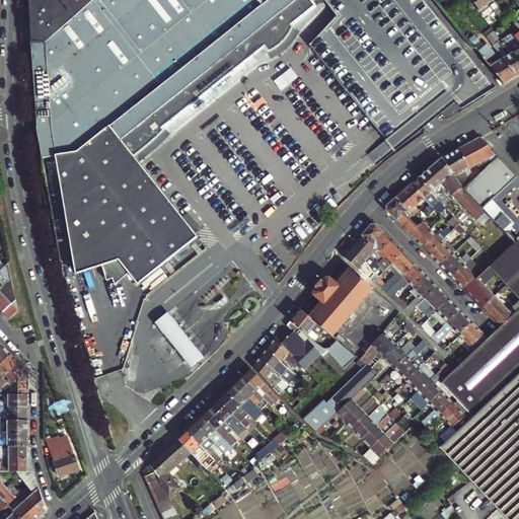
[(143,169),(136,161),(162,136),(160,134),(264,52),(269,57),(270,57),(274,55),(278,52),(280,50),(283,48),(284,47),(286,45),(288,42),(290,39),(291,35),(292,32),(294,29),(292,27),(316,8),(309,0),(41,0),(45,43),(45,49),(49,107),(50,126),(54,148),(65,213),(65,217),(79,212),(115,257),(124,270),(134,283),(192,238),(194,236),(195,236),(178,216),(143,169)]
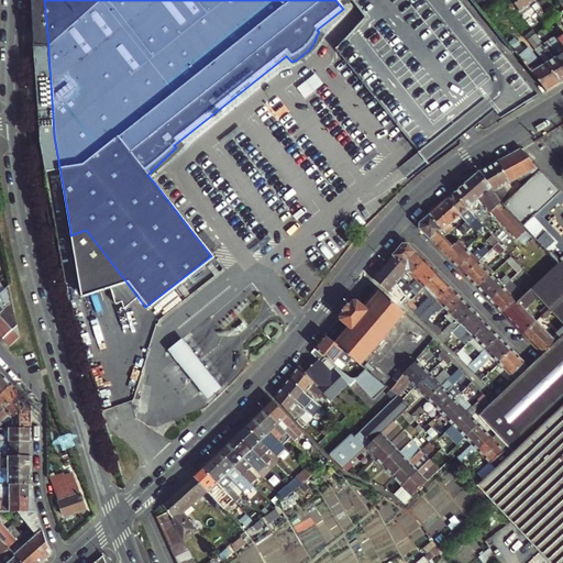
[(536,0),(512,0),(521,11),(532,2),(536,0)]
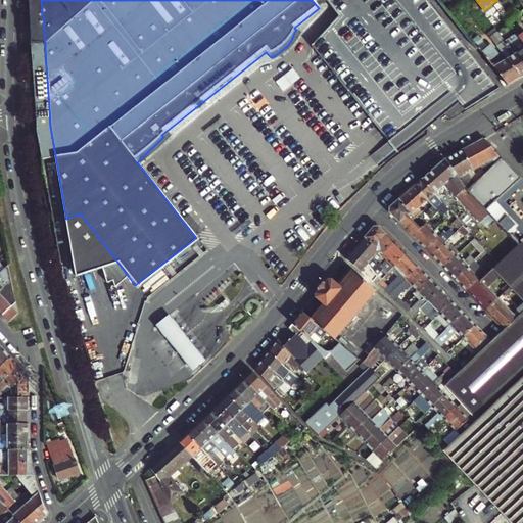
[(498,8),(509,21),(512,18),(503,6),(502,6),(498,8)]
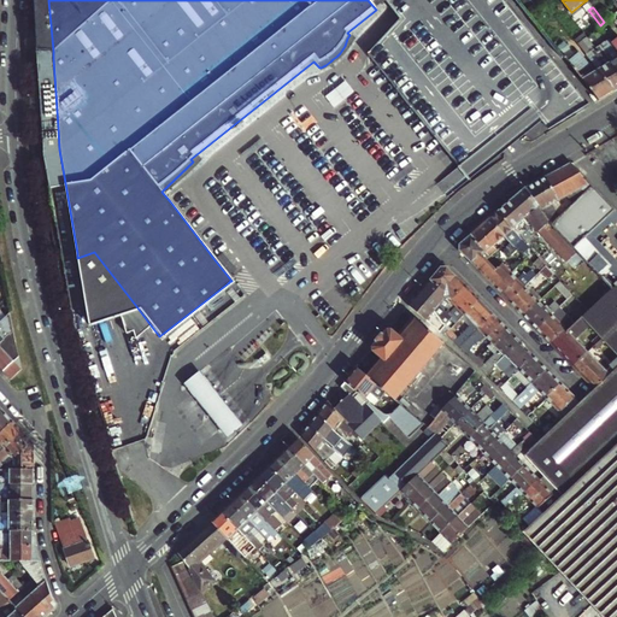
[(583,13),(597,31),(600,29),(601,28),(600,25),(588,10),(583,13)]
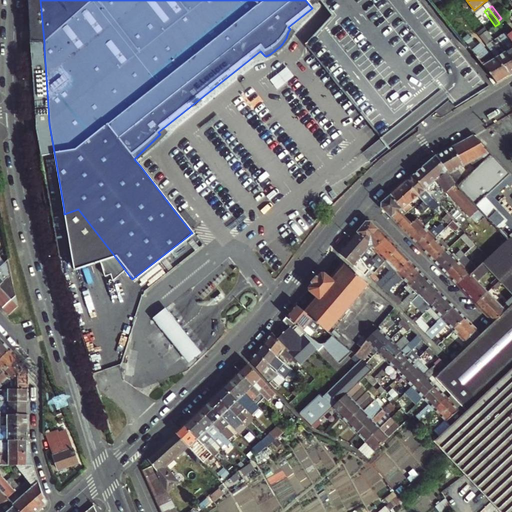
[(498,33),(494,36),(505,51),(511,59),(511,41),(508,37),(504,40),(498,33)]
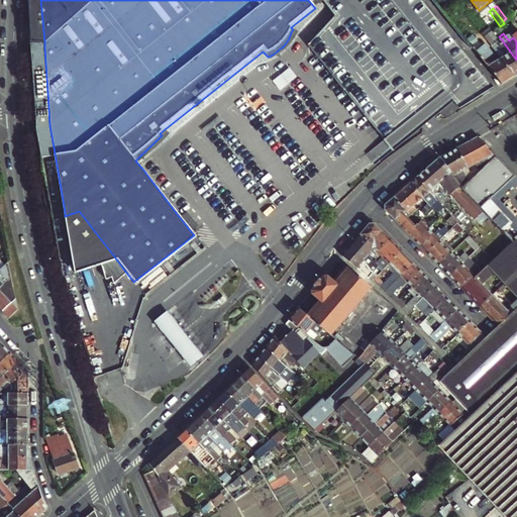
[(516,60),(510,52),(499,36),(497,34),(493,37),(497,42),(492,46),(501,57),(502,58),(516,76),(516,75),(516,60)]
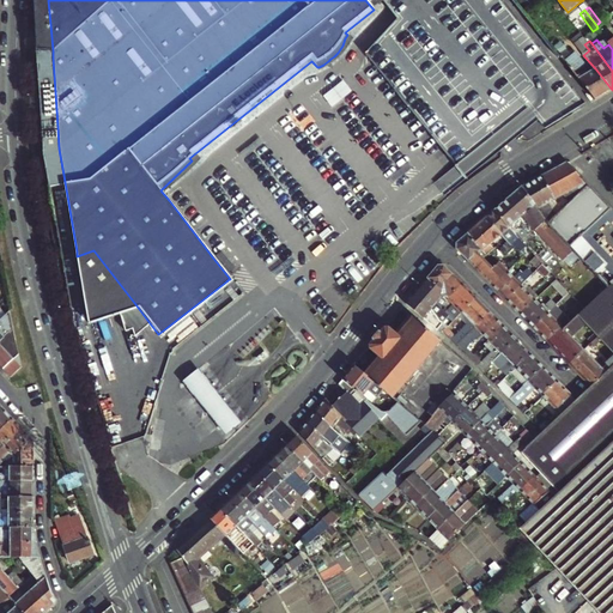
[(566,49),(560,54),(571,67),(596,99),(612,90),(595,68),(590,72),(572,49),(569,53),(566,49)]
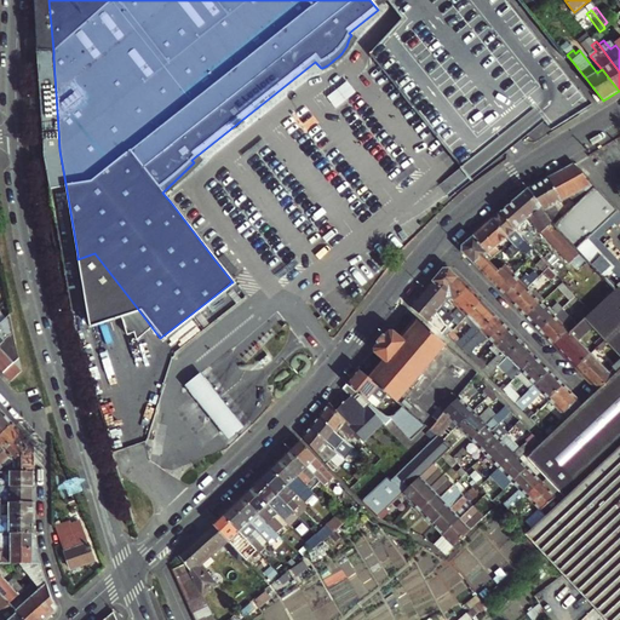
[(349,82),(327,98),(336,108),(357,93),(349,82)]
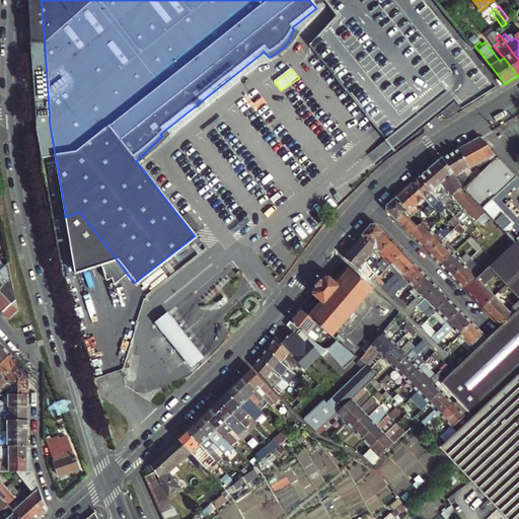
[(482,136),(458,149),(470,168),(491,157),(498,153),(482,136)]
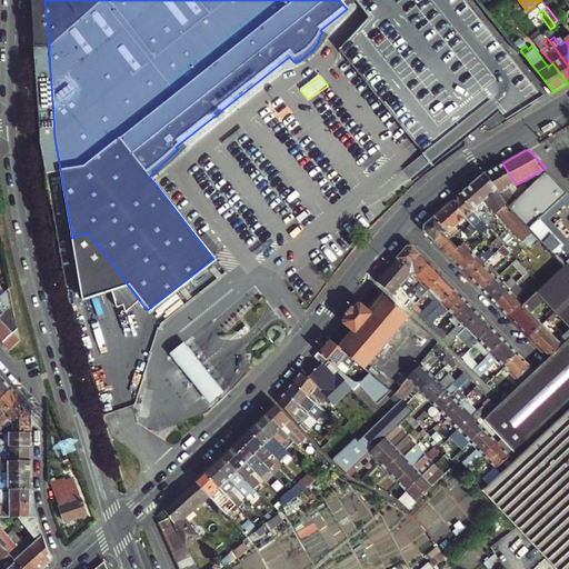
[(541,177),(538,172),(516,185),(502,163),(483,173),(497,192),(508,205),(541,177)]
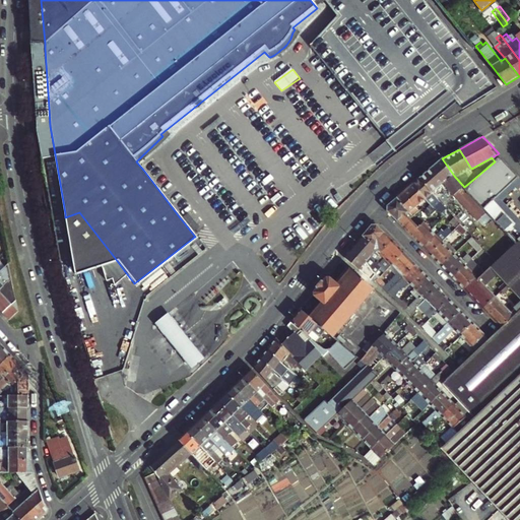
[(499,153),(492,157),(495,161),(464,187),(484,208),(493,201),(513,183),(519,177),(499,153)]
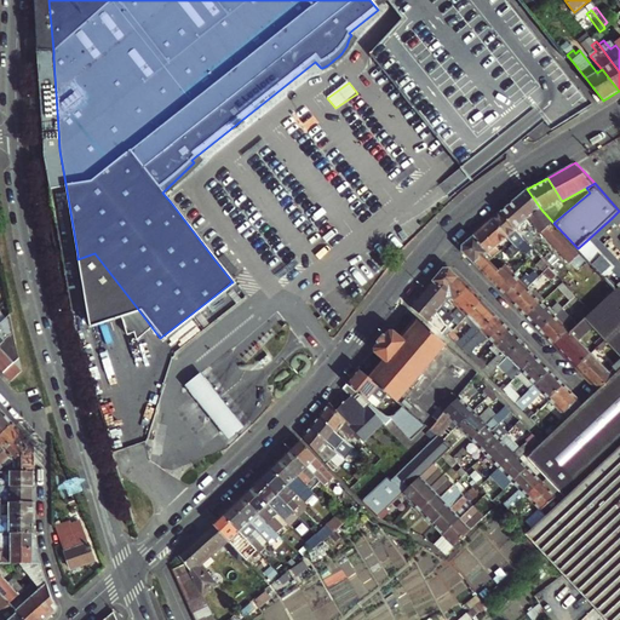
[(500,212),(515,229),(527,217),(547,241),(580,276),(592,265),(578,248),(554,223),(541,210),(527,189),(500,212)]
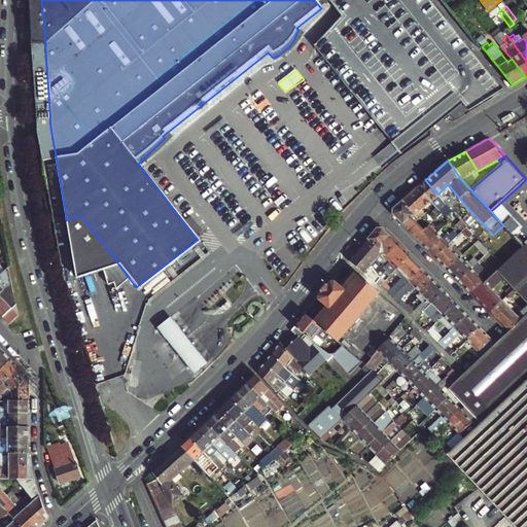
[(425,180),(418,186),(431,200),(437,195),(425,180)]
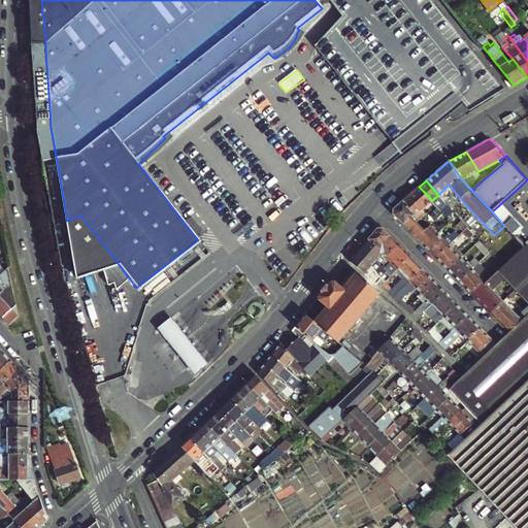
[(432,200),(419,187),(402,201),(416,213),(421,218),(427,212),(423,208),(432,200)]
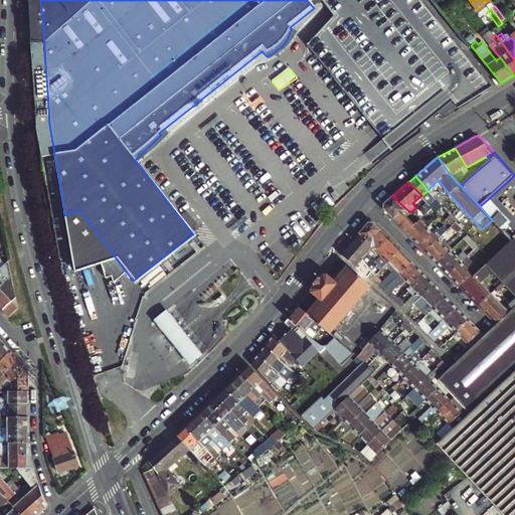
[(402,212),(405,208),(392,196),(384,203),(383,209),(405,231),(413,239),(426,227),(419,220),(414,224),(402,212)]
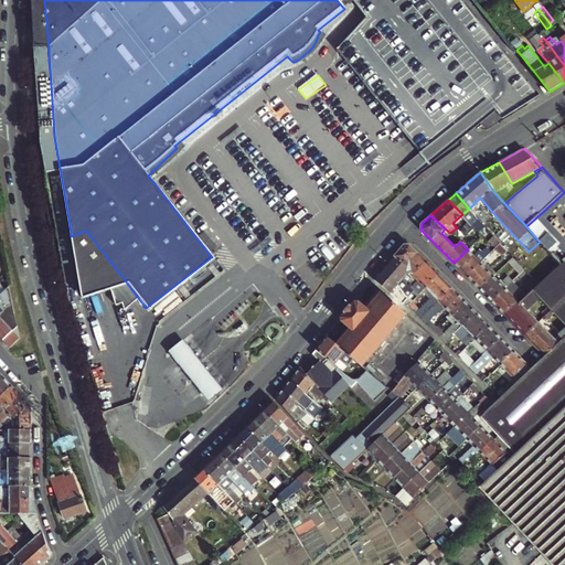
[(481,221),(478,217),(471,223),(475,226),(481,221)]
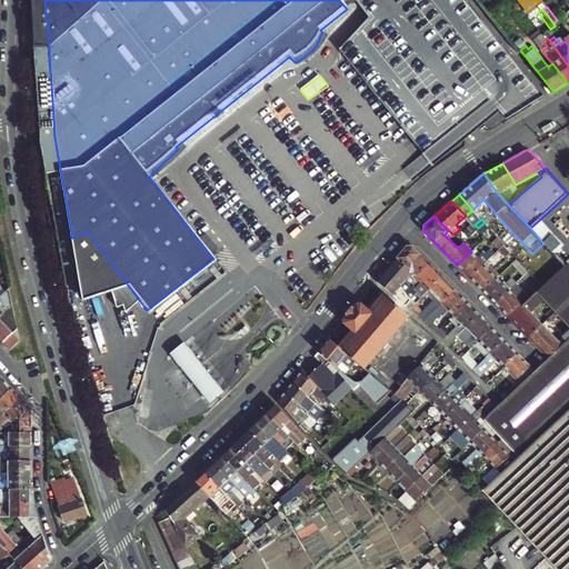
[(553,235),(539,220),(530,228),(543,243),(551,236),(553,235)]
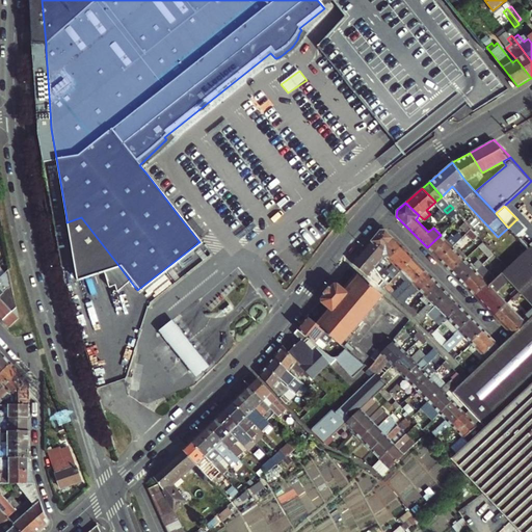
[(447,213),(444,210),(441,213),(440,212),(436,215),(441,219),(447,213)]
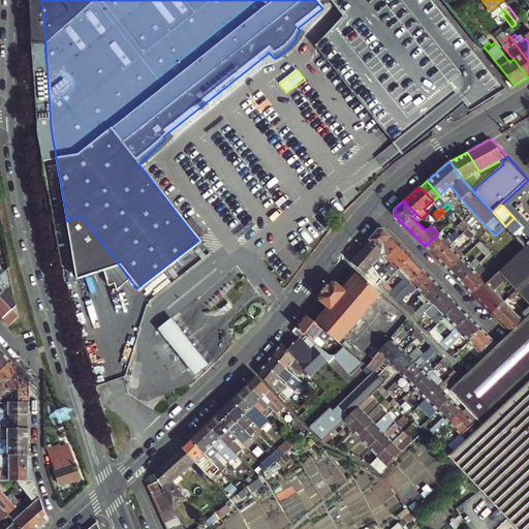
[(66,221),(75,278),(117,262),(81,216),(66,221)]
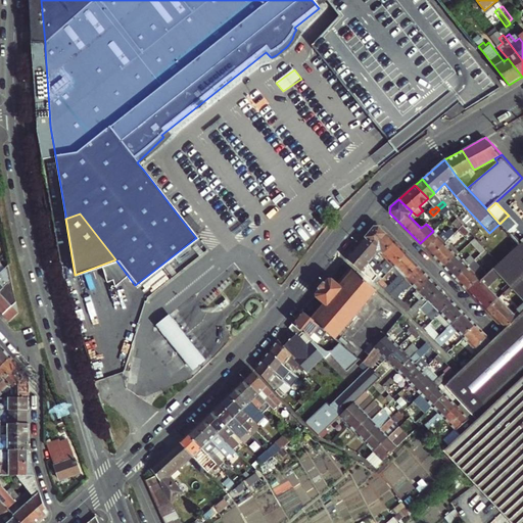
[(515,226),(508,232),(512,236),(521,229),(517,225),(509,216),(507,217),(515,226)]
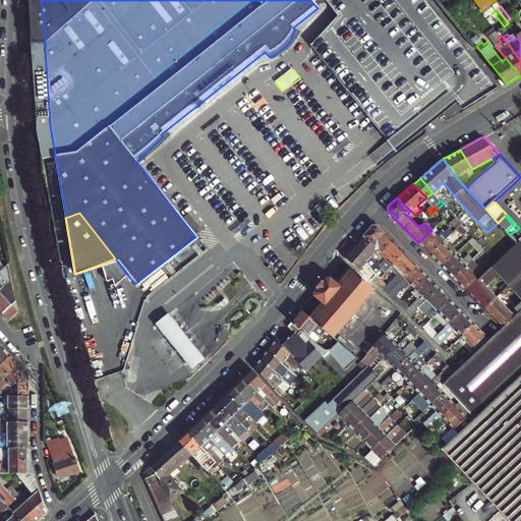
[(498,223),(506,231),(513,225),(505,216),(498,223)]
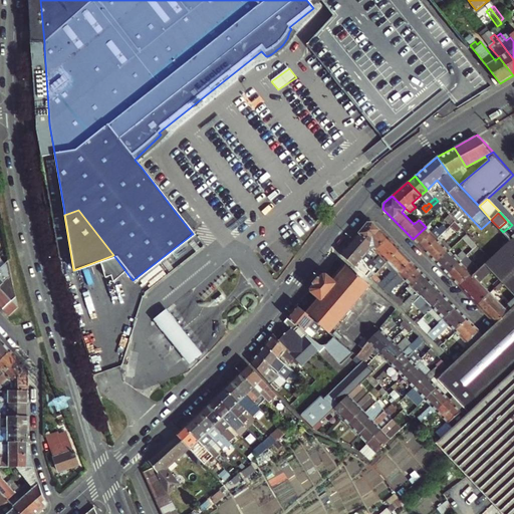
[(450,214),(445,218),(452,224),(454,221),(455,220),(450,214)]
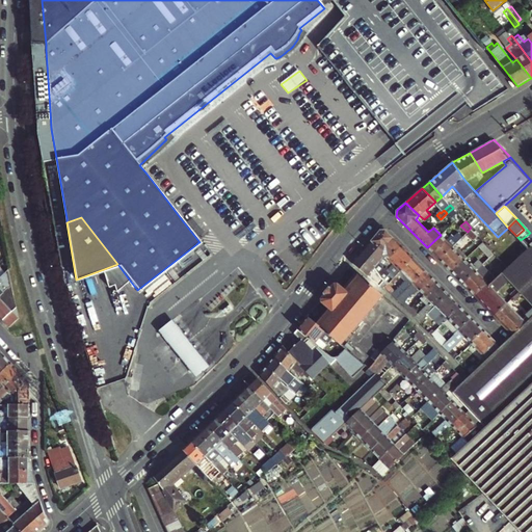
[(470,229),(468,232),(474,238),(477,236),(470,229)]
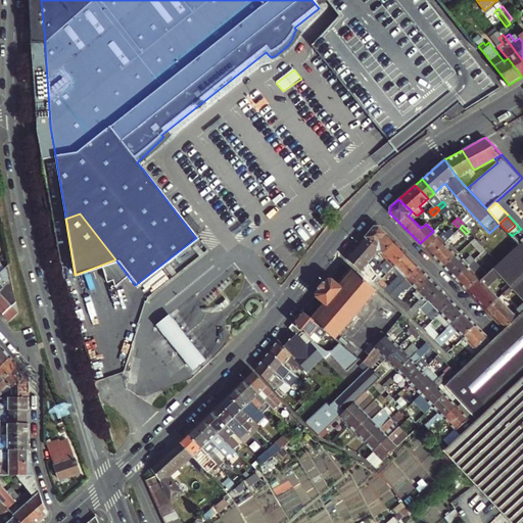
[(374,226),(365,236),(376,245),(376,251),(382,253),(394,242),(378,226),(374,226)]
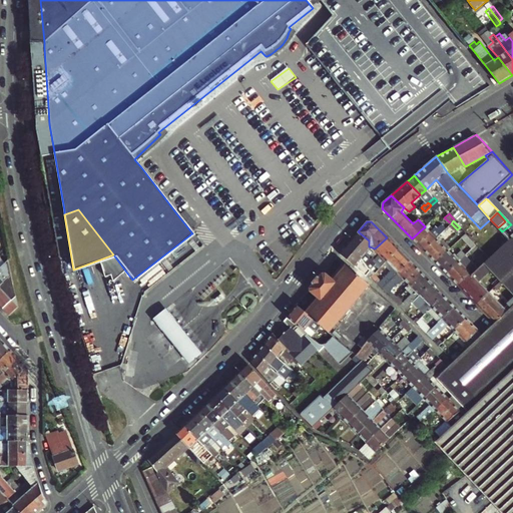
[(412,238),(424,250),(440,234),(447,227),(443,222),(432,233),(425,226),(412,238)]
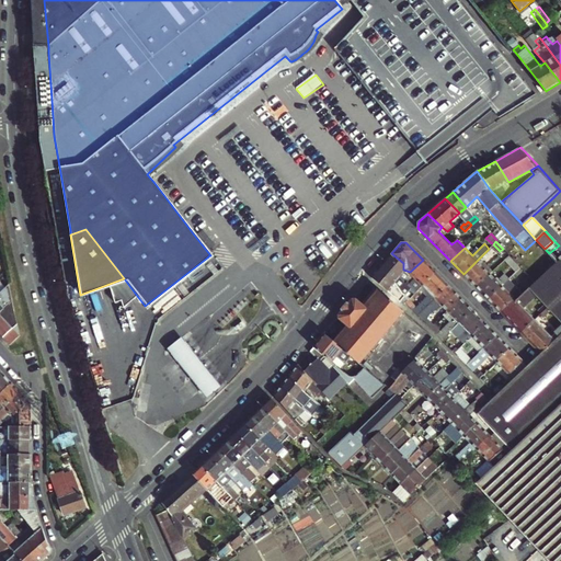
[(535,282),(529,287),(535,293),(545,302),(548,306),(551,309),(560,320),(560,333),(559,335),(554,340),(541,352),(536,358),(533,362),(528,366),(515,378),(494,399),(478,415),(481,418),(496,433),(513,449),(526,437),(522,433),(541,414),(546,418),(560,403),(560,248),(559,245),(549,253),(558,262),(535,282)]
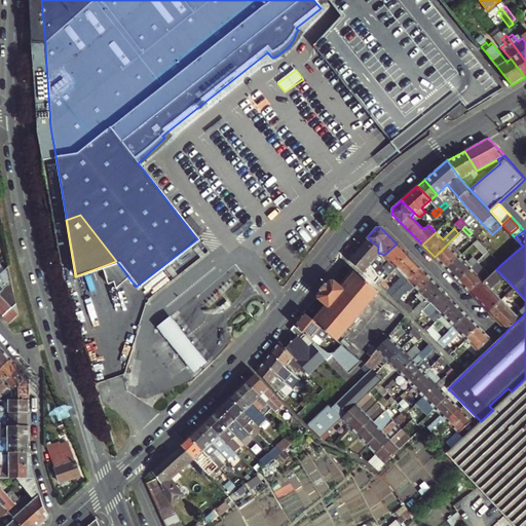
[(378,247),(367,237),(361,246),(376,257),(374,260),(378,264),(382,259),(383,258),(378,253),(378,247)]
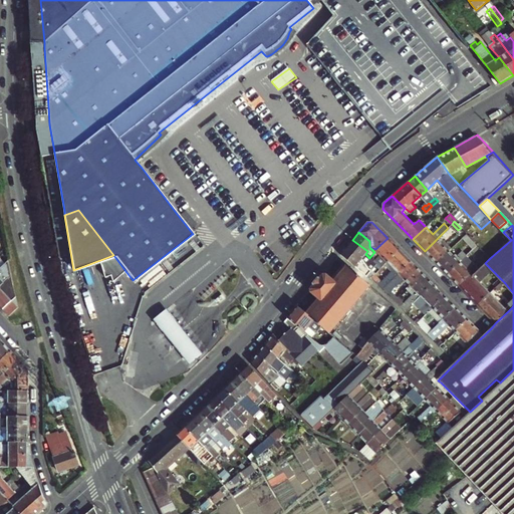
[(476,242),(467,233),(464,236),(472,245),(476,242)]
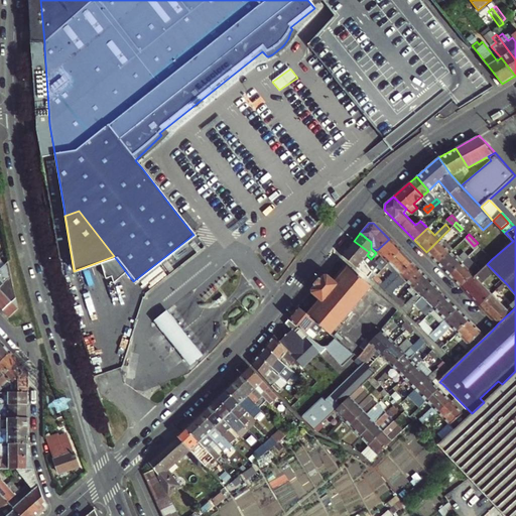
[(442,236),(426,252),(438,263),(450,251),(454,248),(442,236)]
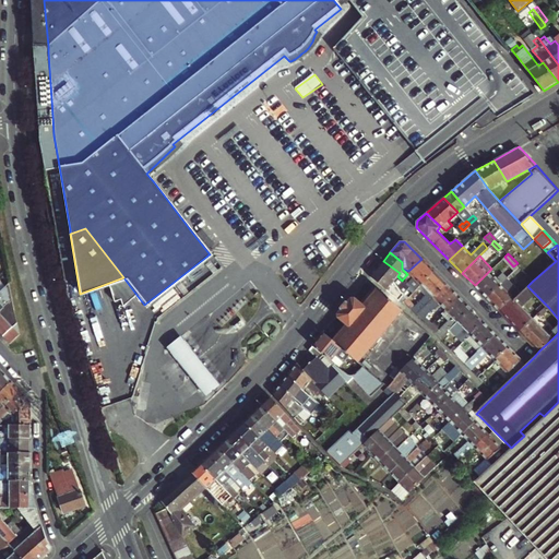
[(420,284),(433,271),(421,259),(408,271),(409,272),(414,275),(411,278),(406,275),(402,281),(406,283),(408,281),(411,282),(406,286),(407,287),(409,289),(405,294),(399,300),(402,302),(420,284)]
